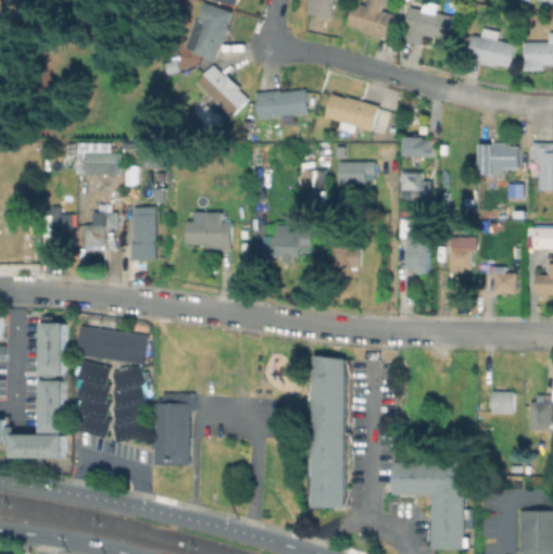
[(334,0),(330,19),(306,14),(308,7),(306,7),(308,0),(334,0)]
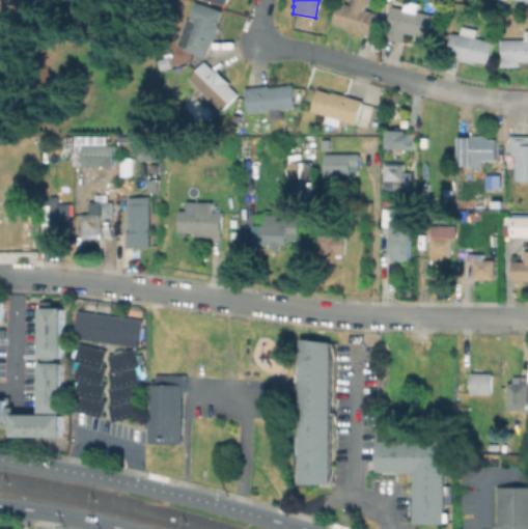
[(367,0),(364,11),(377,15),(370,37),(362,34),(361,36),(343,31),(344,28),(331,24),(338,2),(351,6),(352,0),(367,0)]
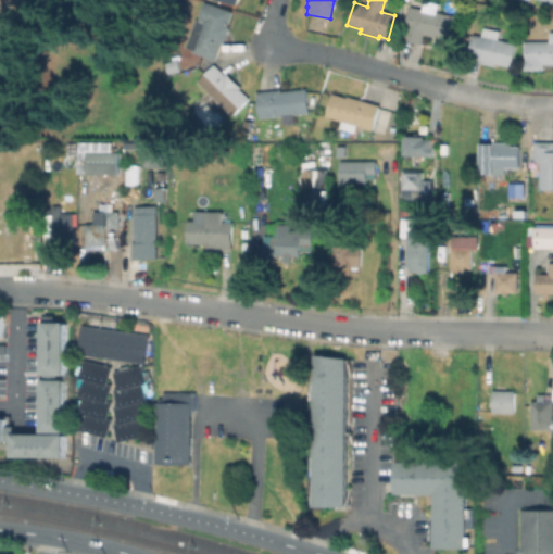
[(230,13),(226,27),(227,27),(220,46),(214,61),(183,49),(195,17),(203,20),(209,4),(230,13)]
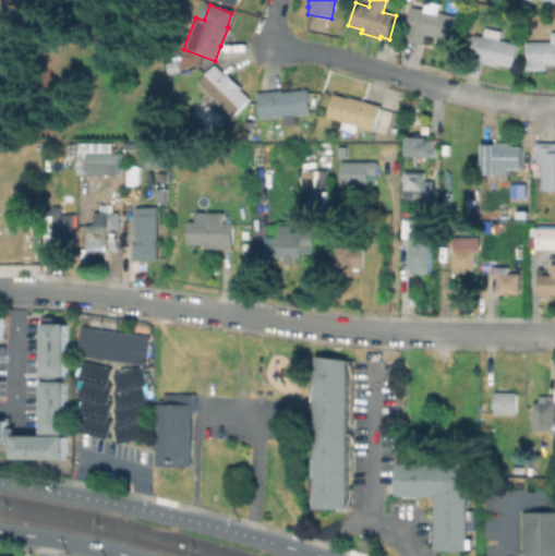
[(459,19),(454,43),(423,36),(422,46),(402,41),(409,8),(459,19)]
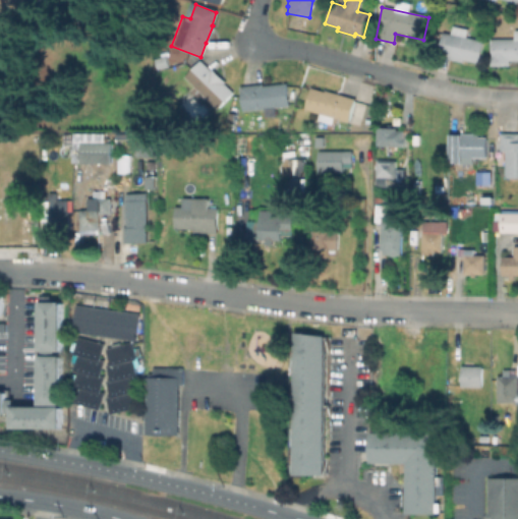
[(467,30),(465,38),(483,42),(478,64),(463,61),(462,63),(446,60),(447,58),(437,55),(442,33),(450,35),(452,26),(467,30)]
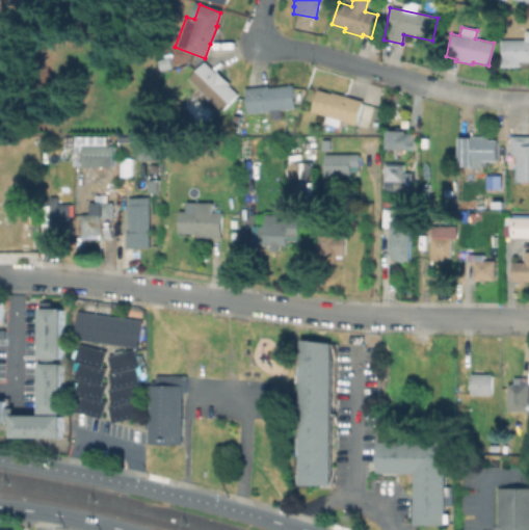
[(528,35),(528,62),(520,62),(520,68),(500,68),(500,42),(523,41),(523,35),(528,35)]
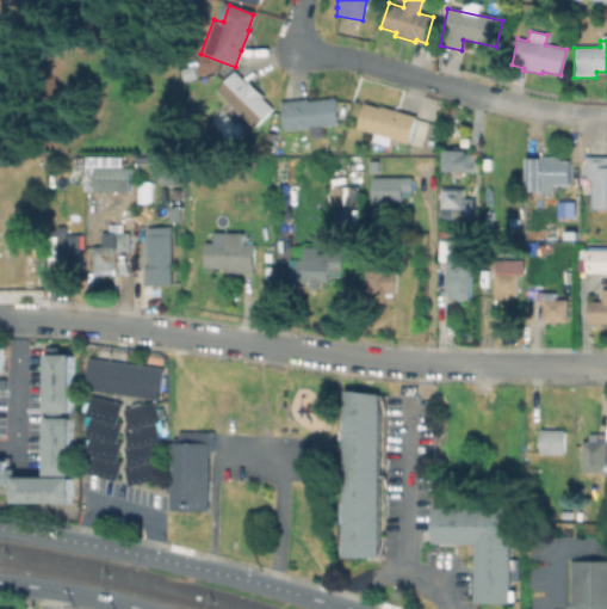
[(196,80),(183,85),(178,73),(191,68),(196,80)]
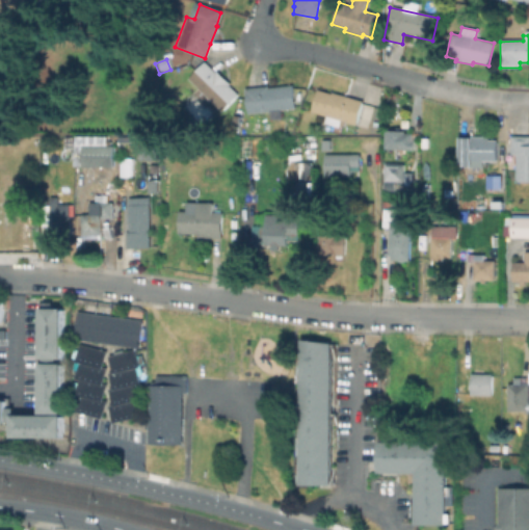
[(204,62),(214,74),(216,72),(230,84),(228,86),(238,96),(221,112),(187,79),(204,62)]
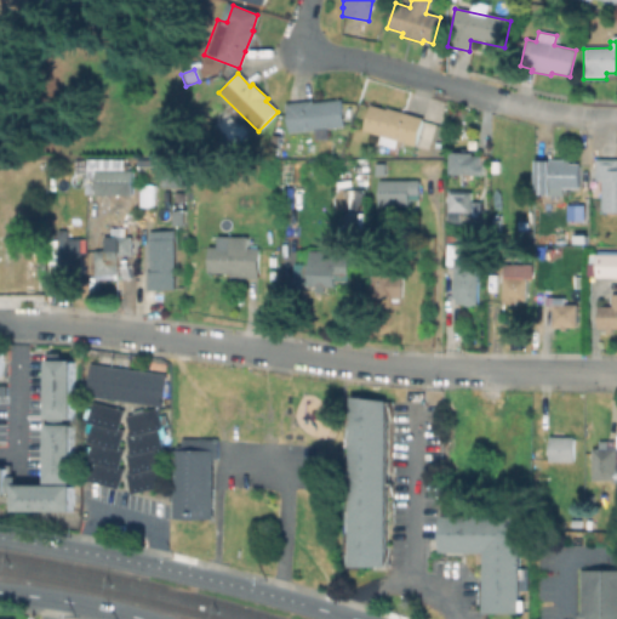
[(342,101),(344,128),(325,130),(326,137),(314,138),(313,131),(287,134),(284,106),(310,103),(310,104),(342,101)]
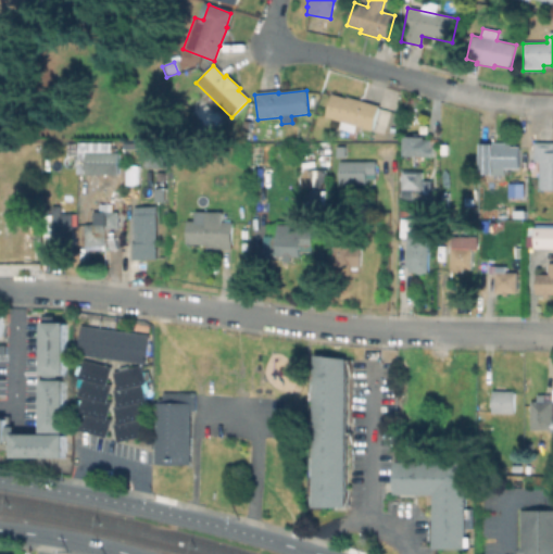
[(330,95),(346,99),(346,97),(378,106),(372,131),(355,127),(353,135),(338,129),(340,123),(324,117),(330,95)]
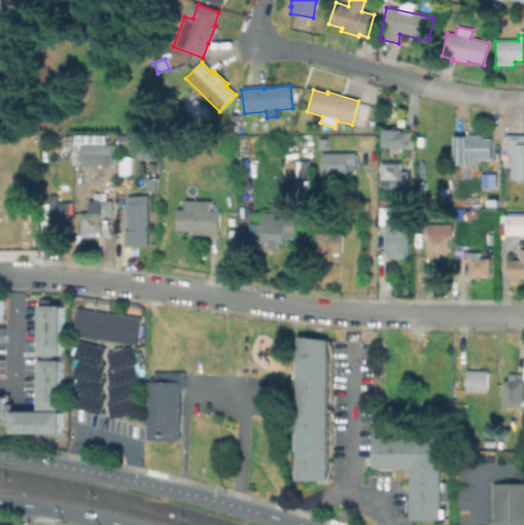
[(175,107),(195,125),(206,113),(186,95),(175,107)]
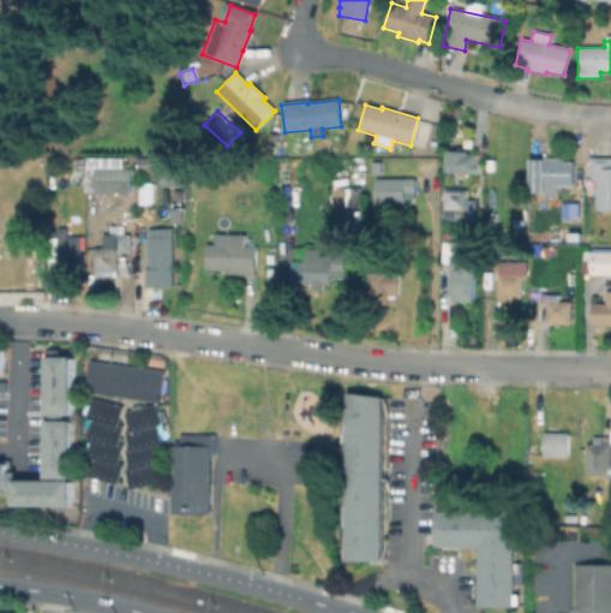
[(277,136),(276,149),(267,148),(268,135),(277,136)]
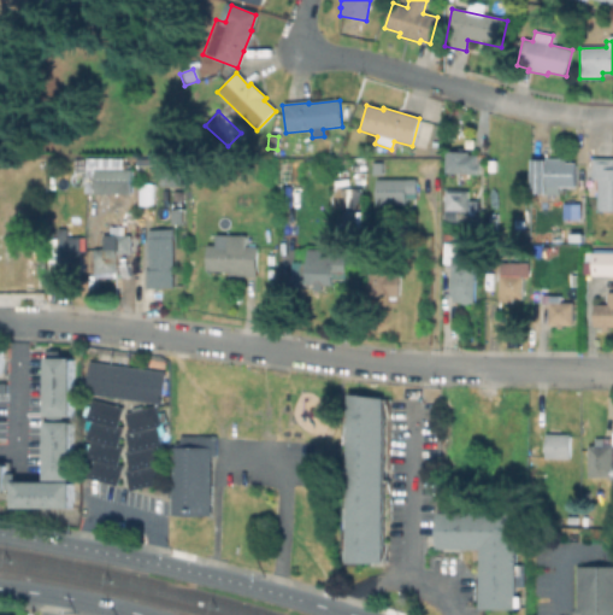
[(479,165),(478,176),(443,174),(444,152),(467,153),(467,156),(477,157),(476,165),(479,165)]
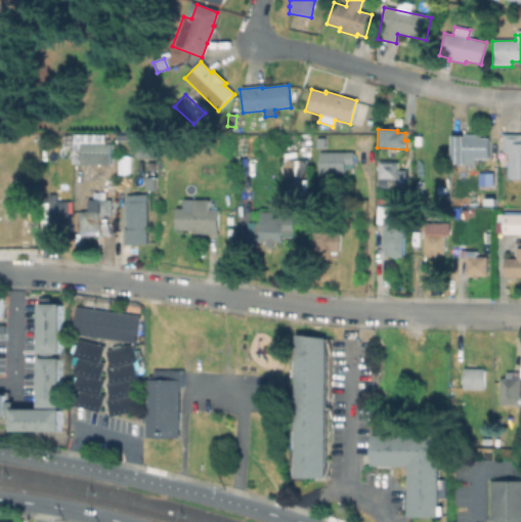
[(480,135),(480,139),(488,139),(488,160),(463,159),(463,165),(451,165),(451,136),(463,136),(463,135),(480,135)]
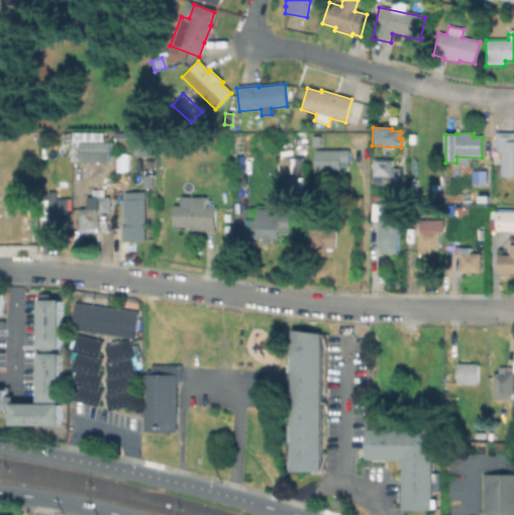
[(513,177),(500,177),(500,151),(495,151),(496,133),(513,133),(513,177)]
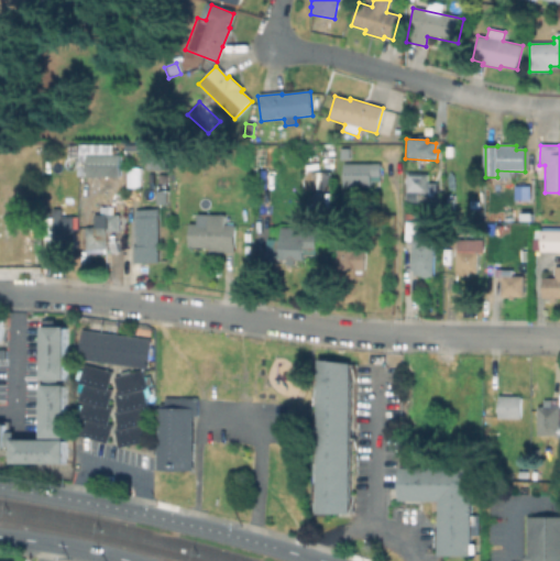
[(118,177),(118,182),(78,180),(78,146),(118,146),(118,177)]
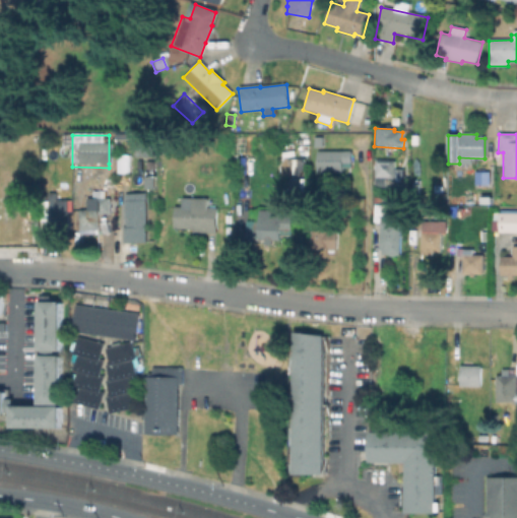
[(321,138),(321,148),(313,148),(313,138),(321,138)]
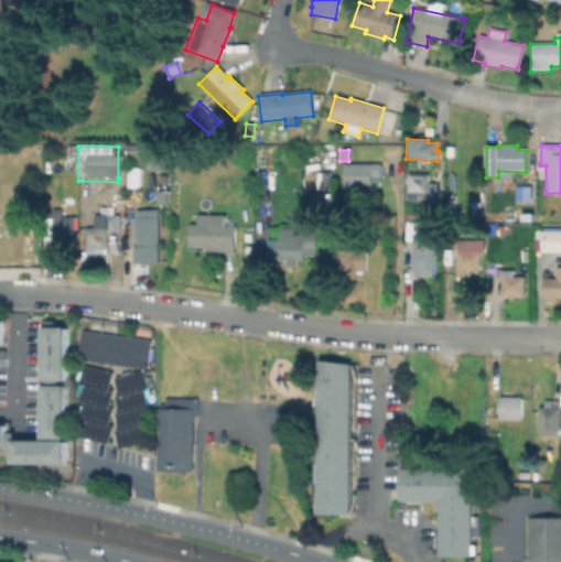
[(248,169),(237,169),(236,152),(248,152),(248,169)]
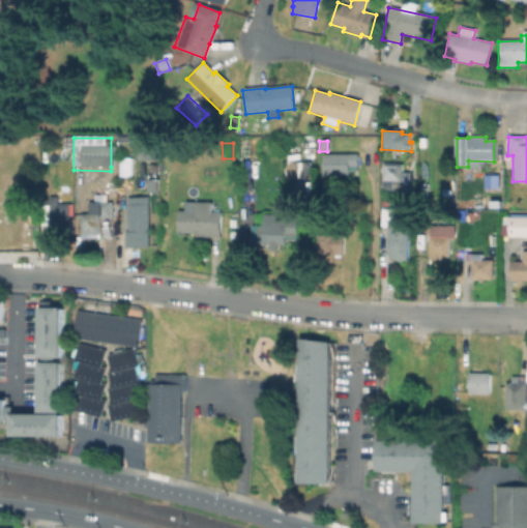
[(347,155),(347,176),(322,176),(322,154),(347,155)]
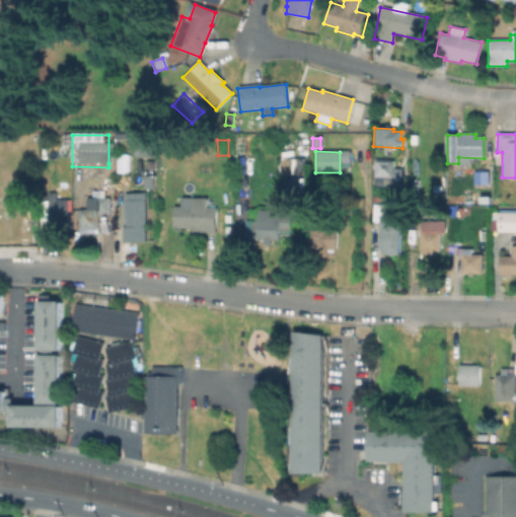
[(129,153),(129,169),(116,169),(116,153),(129,153)]
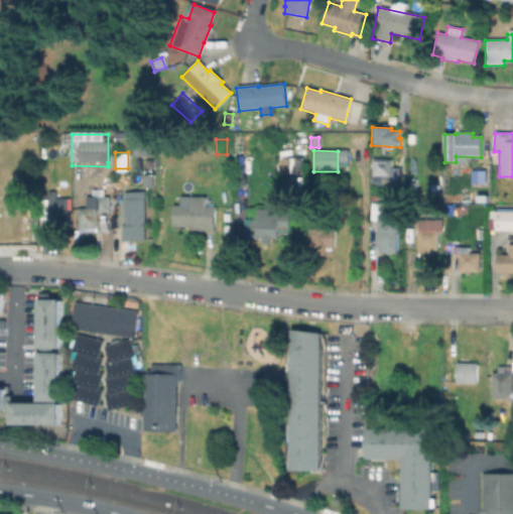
[(301,158),(302,174),(292,174),(292,158),(301,158)]
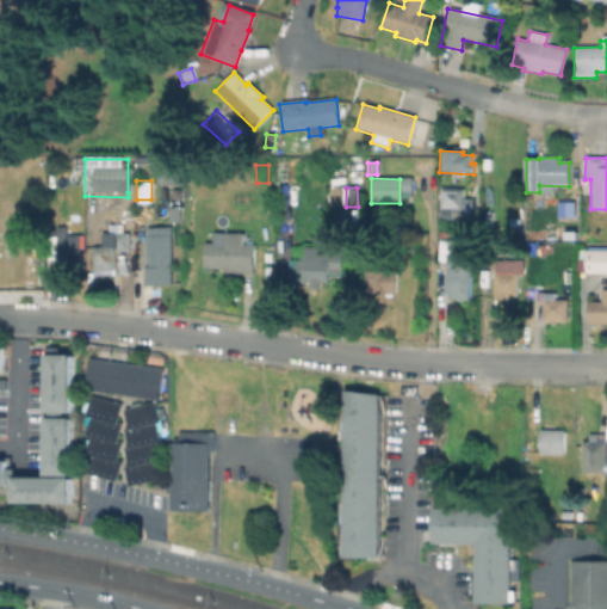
[(462,190),(462,209),(440,209),(440,190),(462,190)]
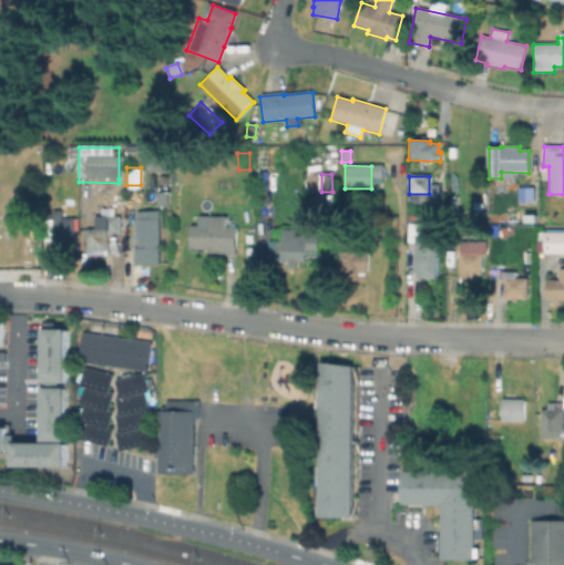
[(532,186),(532,202),(516,202),(516,186),(532,186)]
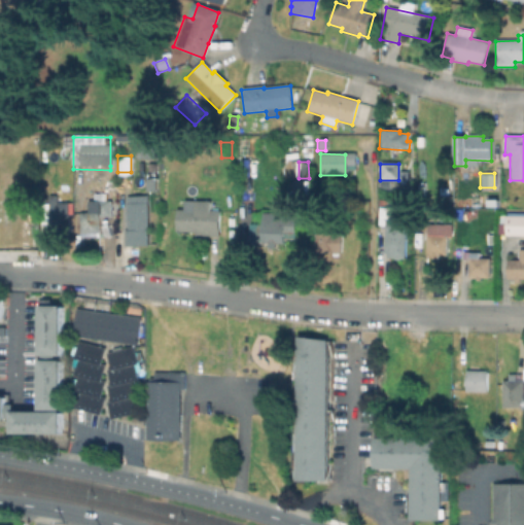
[(155,178),(155,193),(145,193),(145,178),(155,178)]
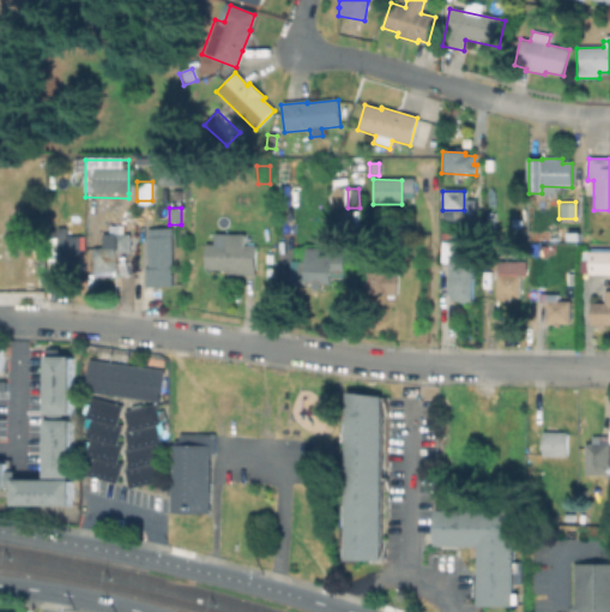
[(65,228),(65,238),(79,238),(79,274),(70,275),(70,277),(61,277),(61,275),(46,275),(46,238),(56,238),(55,228),(65,228)]
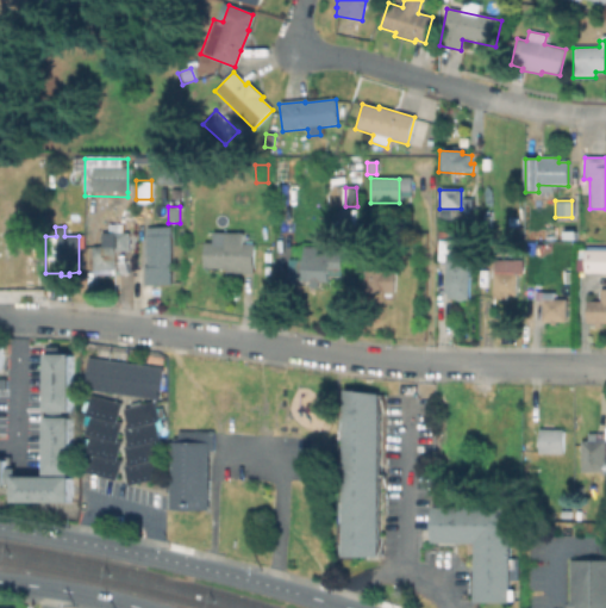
[(574,227),(574,237),(561,237),(562,227),(574,227)]
